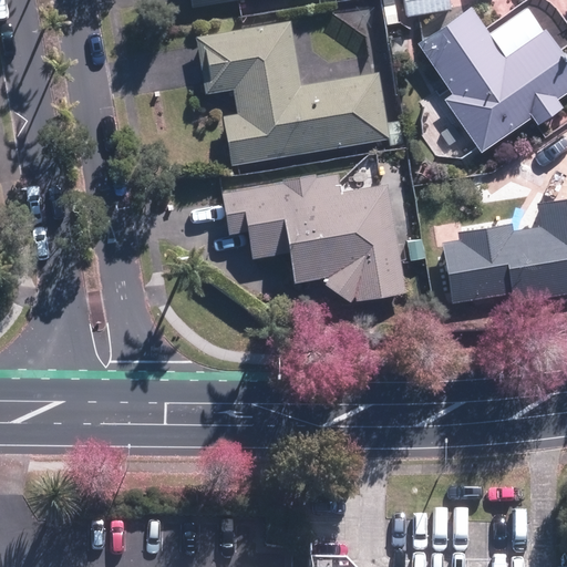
[(449,0),(402,0),(406,17),(451,9),(449,0)]
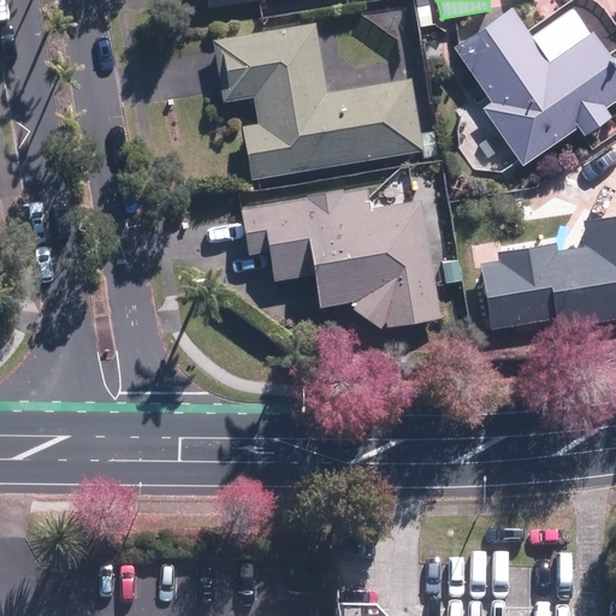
[(480,108),(495,129),(475,142),(487,159),(507,146),(521,166),(578,126),(582,134),(610,114),(606,110),(615,102),(615,72),(572,9),(531,37),(509,7),(451,47),(490,102),(480,108)]
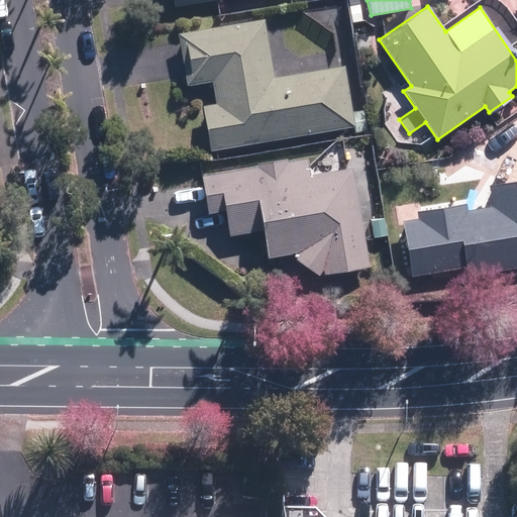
[(204,106),(212,150),(353,125),(354,131),(369,128),(366,110),(351,112),(342,64),(272,76),(262,19),(177,34),(186,85),(211,80),(215,104),(204,106)]
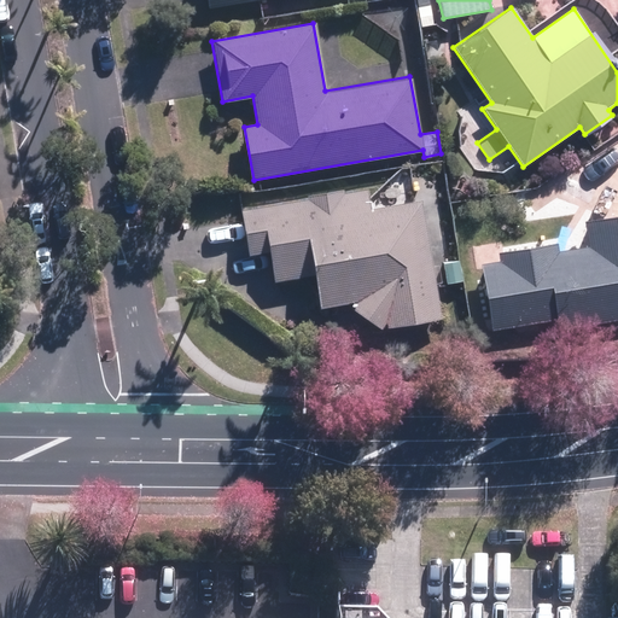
[(345,305),(380,327),(443,318),(424,202),(371,210),(366,186),(240,208),(249,254),(268,250),(274,287),(316,280),(321,309),(345,305)]
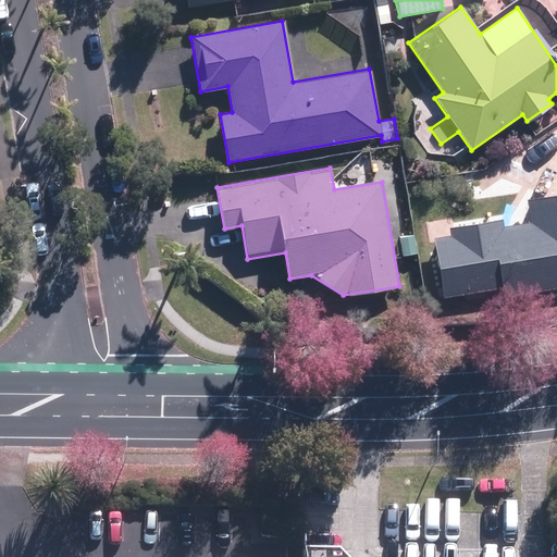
[(499,287),(500,296),(556,286),(556,194),(525,199),(529,221),(499,225),(498,219),(454,226),(452,213),(429,217),(443,296),(499,287)]
